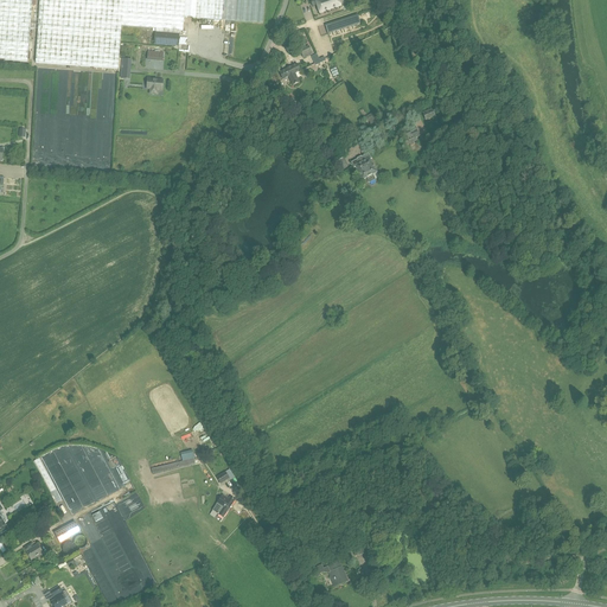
[(0,0),(0,62),(27,64),(32,0),(0,0)]
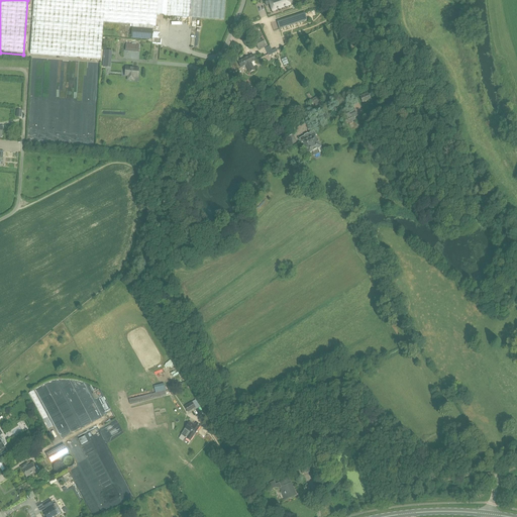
[(34,0),(33,10),(33,19),(30,52),(101,58),(104,21),(157,25),(158,13),(167,14),(190,15),(224,18),(225,0),(34,0)]
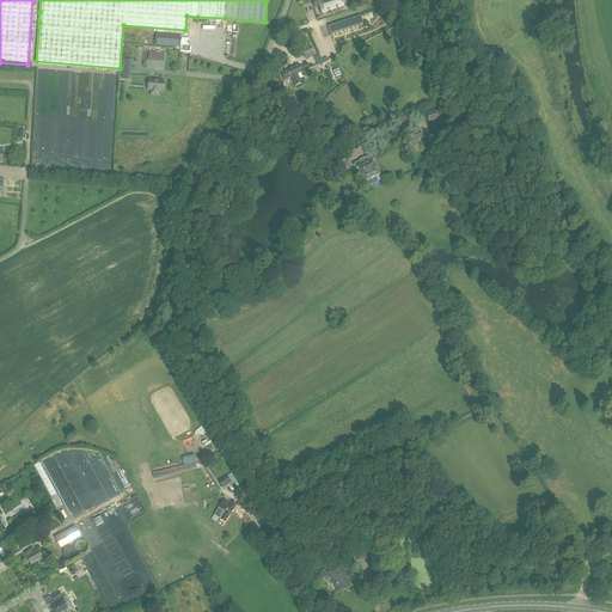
[(312,0),(314,7),(319,5),(322,13),(343,6),(341,0),(312,0)]
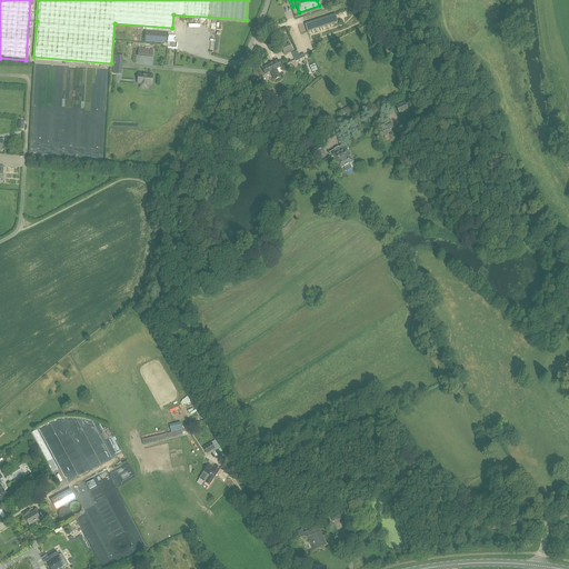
[(306,23),(308,31),(337,22),(335,15),(306,23)]
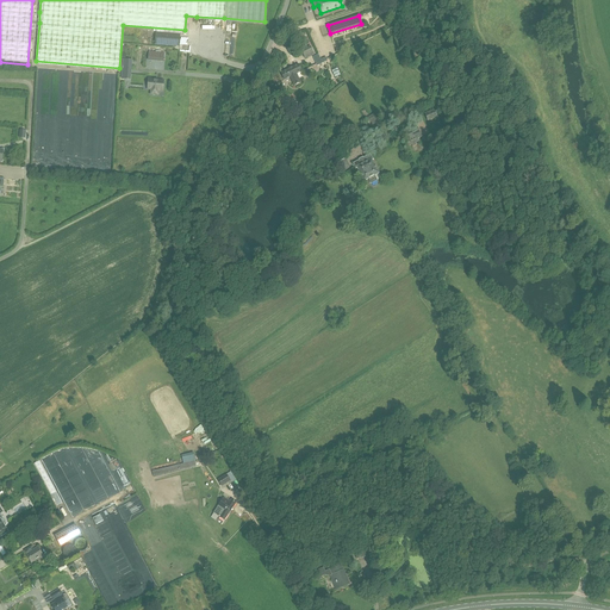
[(154,45),(179,47),(180,35),(155,32),(154,45)]
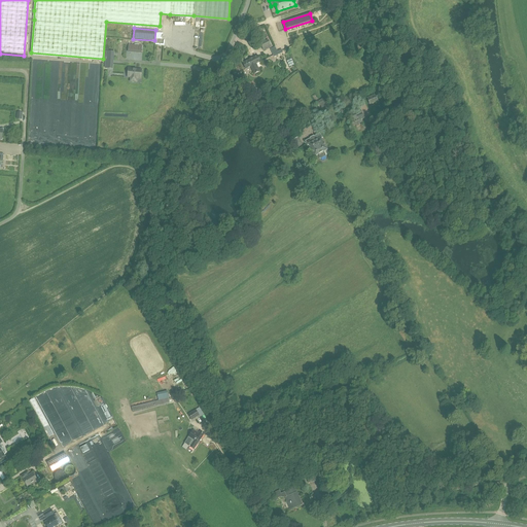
[(260,43),(264,51),(272,46),(268,39),(260,43)]
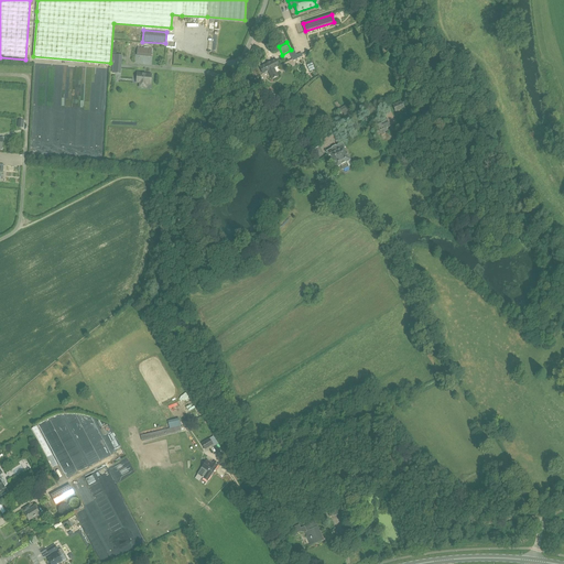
[(112,67),(120,68),(121,55),(114,55),(112,67)]
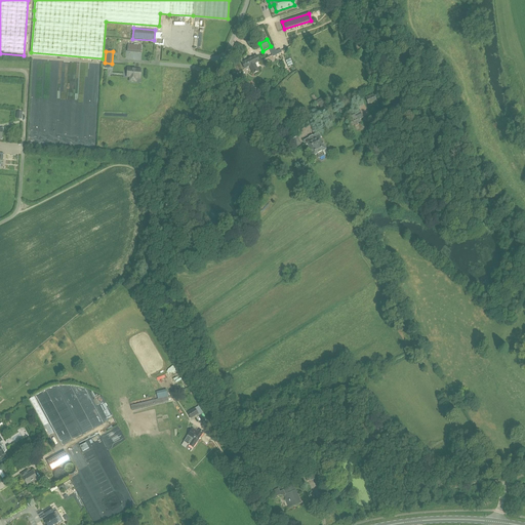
[(241,63),(244,69),(249,67),(252,74),(258,71),(254,64),(259,62),(256,55),(241,63)]
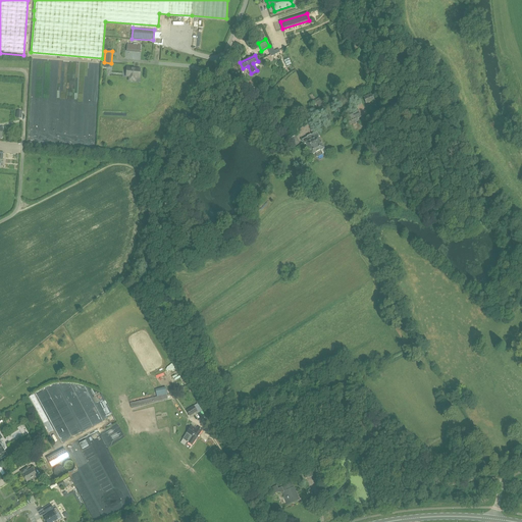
[(129,76),(128,81),(136,82),(136,77),(140,77),(140,69),(134,68),(134,67),(127,66),(126,72),(129,72),(129,76)]
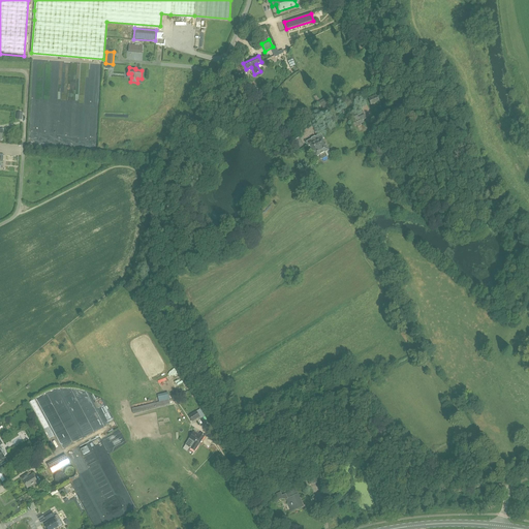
[(368,98),(371,105),(379,102),(376,95),(368,98)]
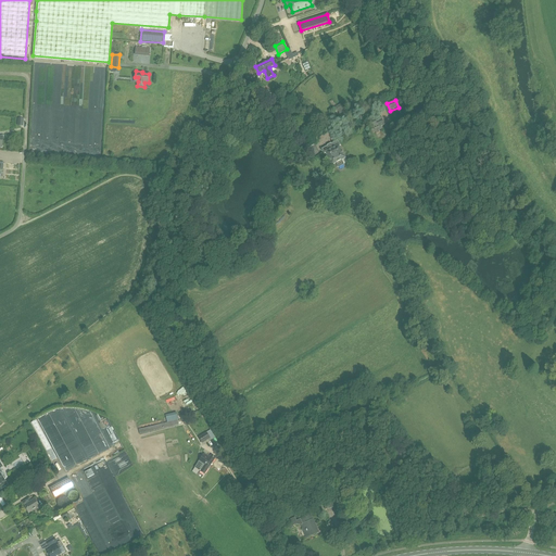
[(333,109),(338,115),(345,111),(341,104),(333,109)]
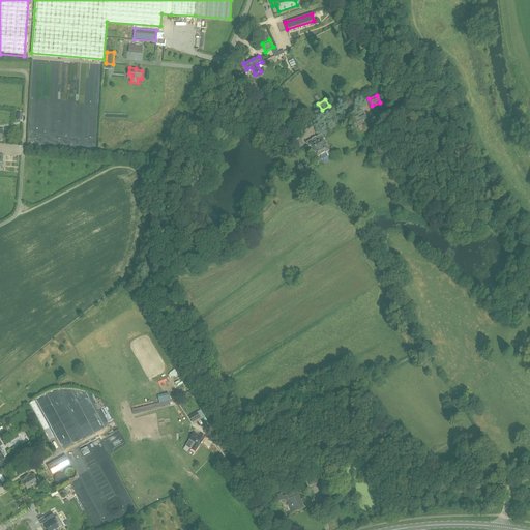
[(358,126),(361,124),(364,123),(363,120),(366,119),(361,109),(348,114),(353,128),(358,126)]
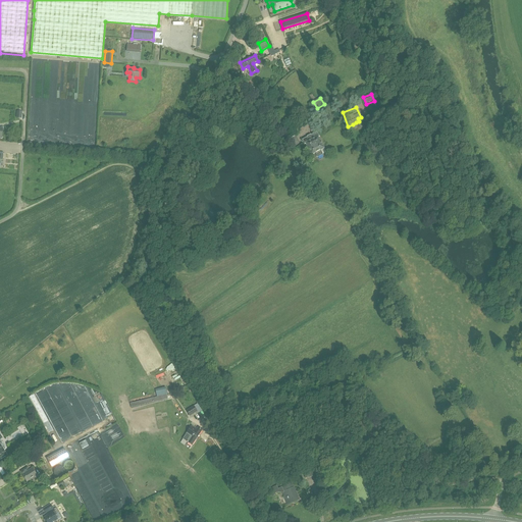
[(60,129),(68,129),(68,113),(60,113),(60,129)]
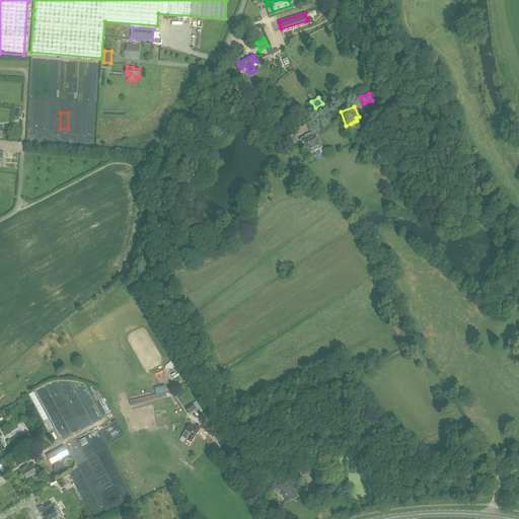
[(305,136),(300,139),(303,143),(304,143),(309,154),(313,152),(315,156),(321,153),(320,153),(324,151),(316,136),(317,136),(315,131),(309,135),(308,134),(305,136)]
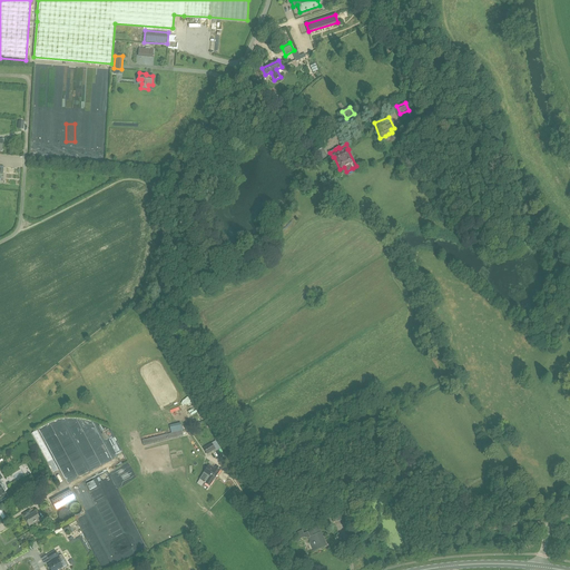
[(141,440),(144,446),(184,436),(182,428),(172,431),(172,433),(141,440)]
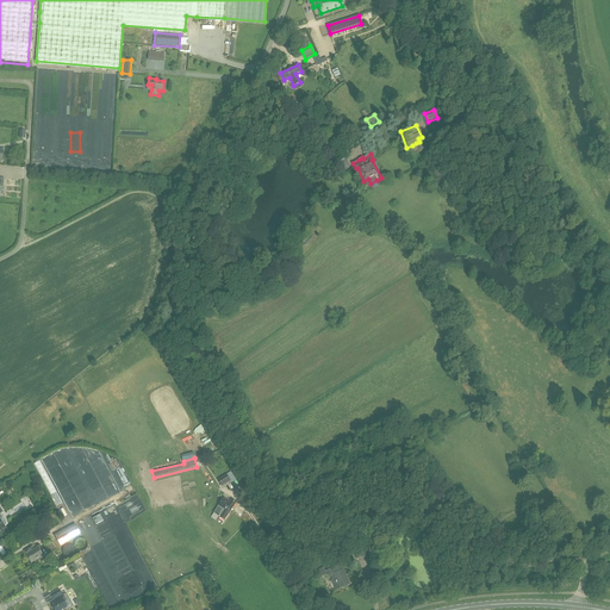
[(44,478),(49,475),(41,461),(37,462),(44,478)]
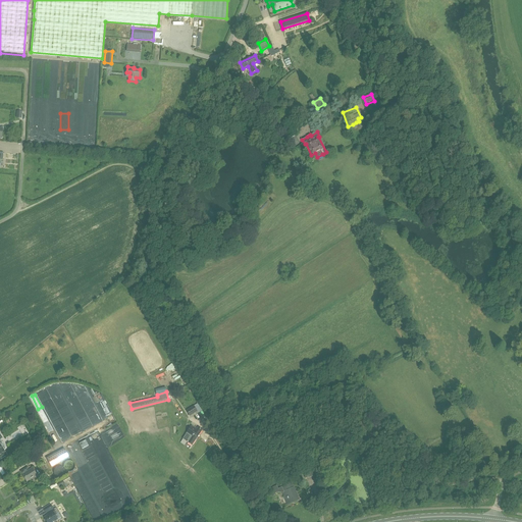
[(186,410),(190,416),(197,412),(194,406),(186,410)]
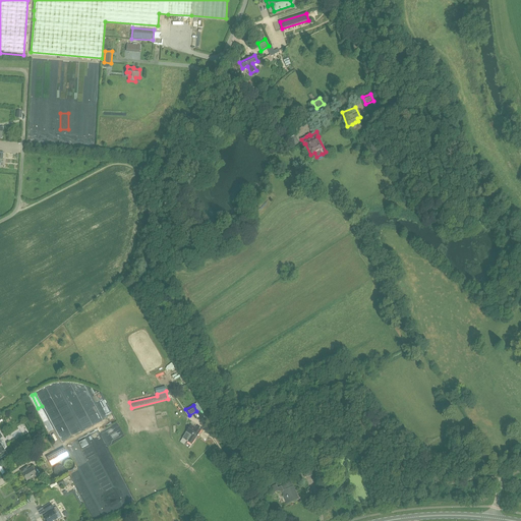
[(85,412),(74,418),(78,425),(90,419),(85,412)]
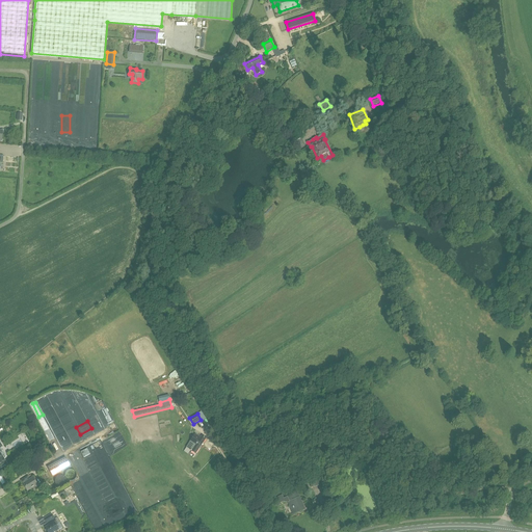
[(60,431),(54,434),(57,441),(63,437),(60,431)]
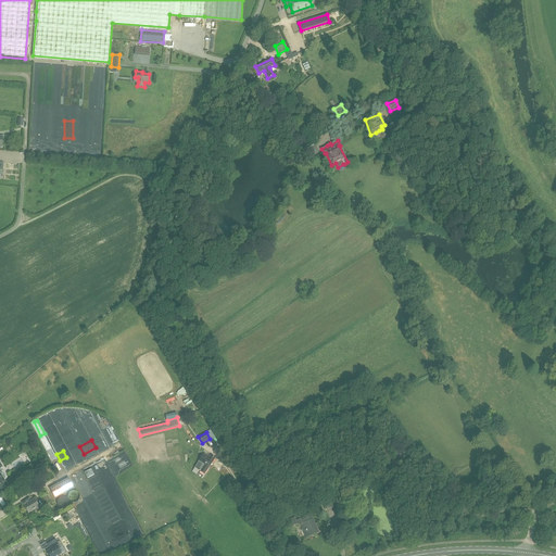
[(79,453),(68,458),(72,464),(83,458),(79,453)]
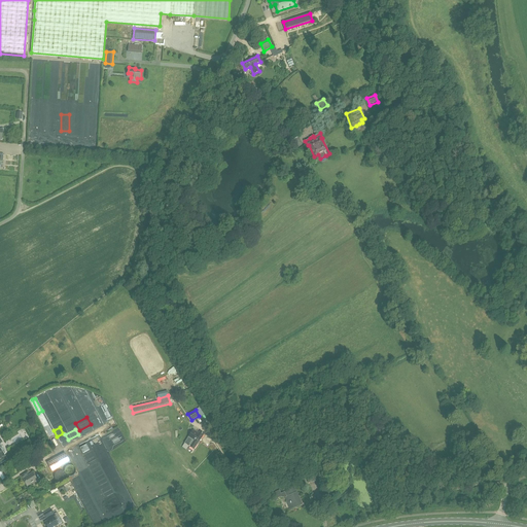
[(184,443),(189,447),(194,450),(204,434),(200,431),(199,433),(194,429),(184,443)]
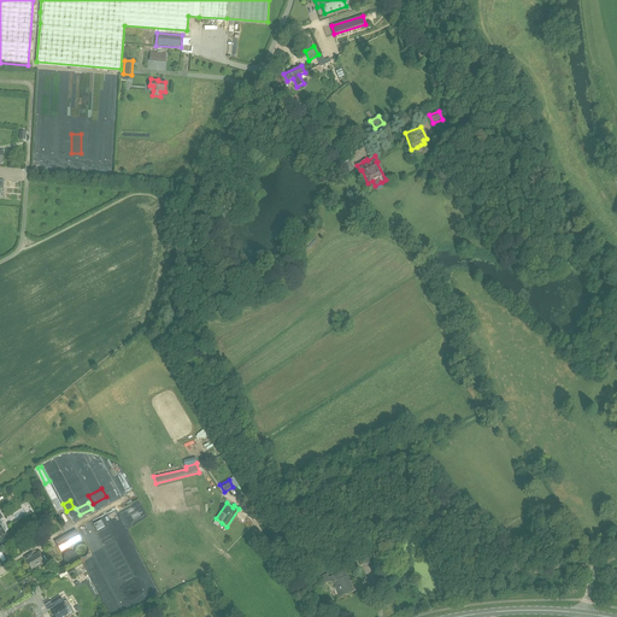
[(92,529),(87,522),(68,534),(72,541),(74,541),(83,535),(82,535),(92,529)]
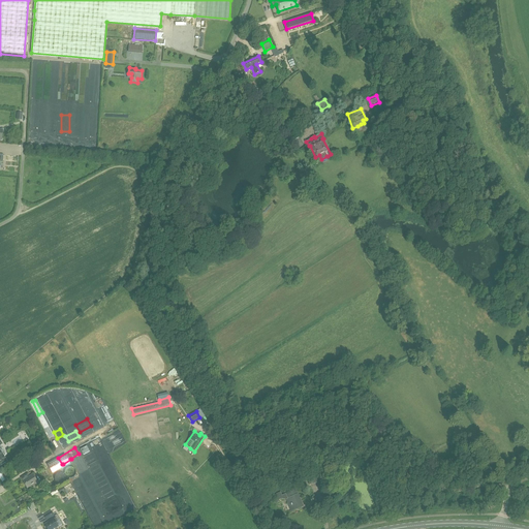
[(429,459),(431,463),(430,464),(436,475),(446,468),(440,457),(438,458),(436,455),(429,459)]
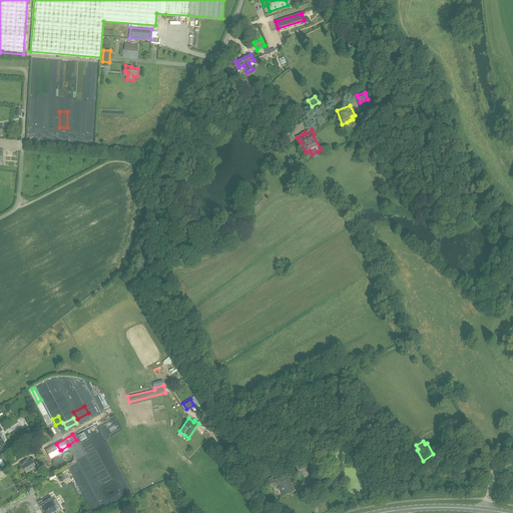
[(60,450),(56,444),(46,451),(50,457),(60,450)]
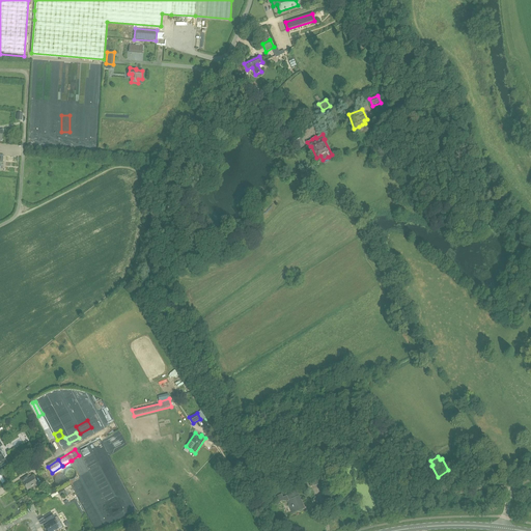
[(40,474),(44,480),(49,476),(45,471),(40,474)]
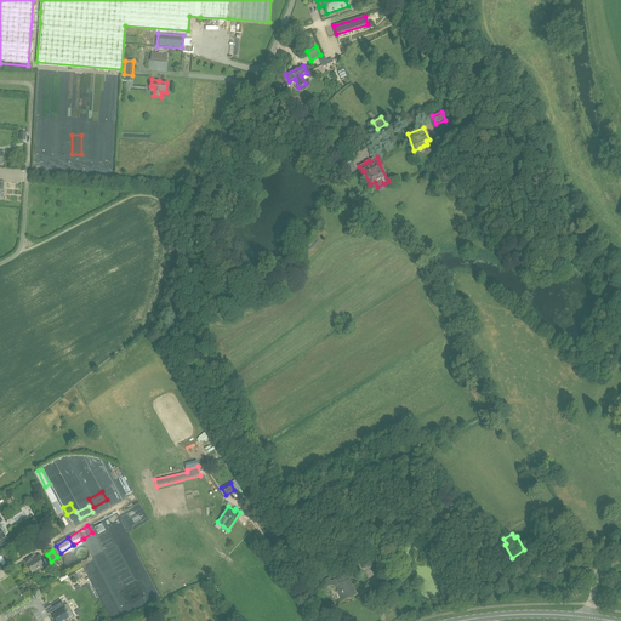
[(24,560),(32,574),(44,565),(38,557),(32,560),(32,559),(33,558),(32,556),(24,560)]
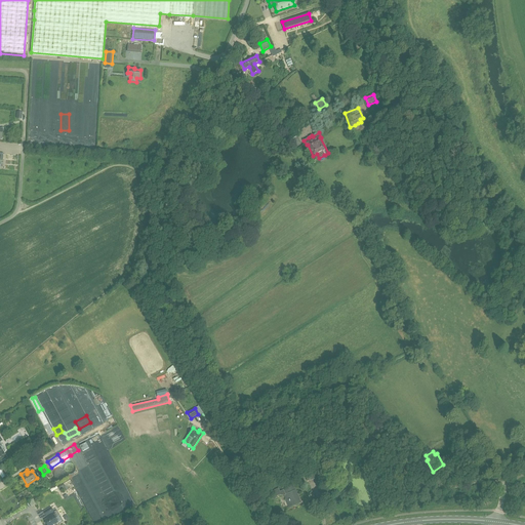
[(305,474),(307,481),(318,479),(316,470),(310,471),(310,473),(305,474)]
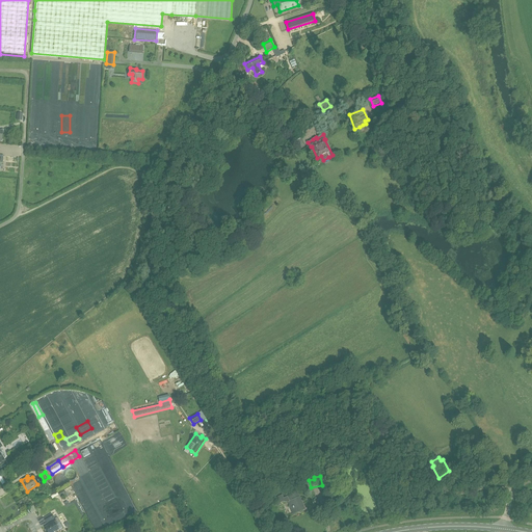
[(57,491),(58,495),(60,497),(72,489),(70,484),(57,491)]
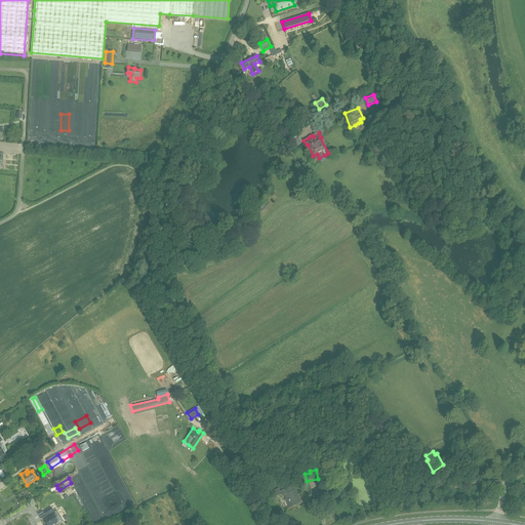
[(272,498),(274,499),(277,495),(279,494),(284,495),(289,508),(298,503),(297,502),(300,501),(295,490),(295,491),(289,478),(283,481),(286,489),(283,490),(279,492),(278,489),(273,491),(275,494),(272,498)]
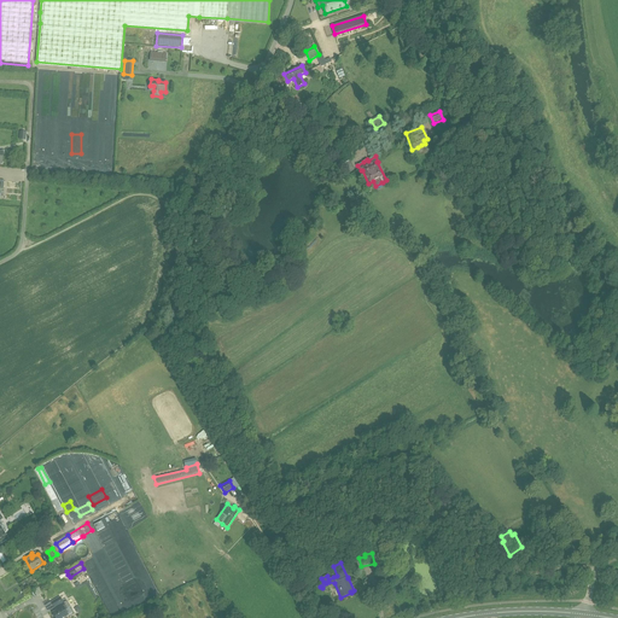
[(75,586),(75,587),(85,582),(97,601),(99,600),(86,579),(75,586)]
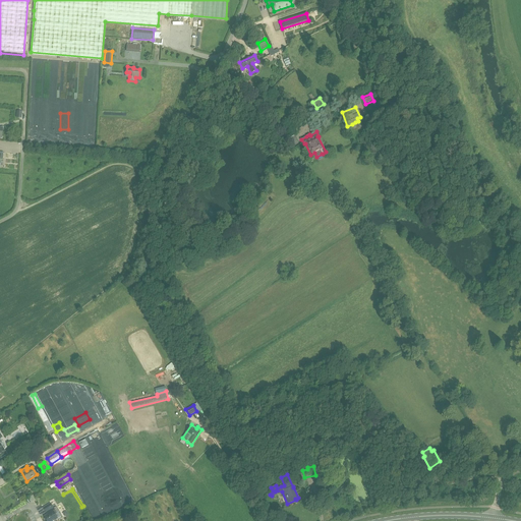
[(50,504),(43,508),(47,515),(44,517),(46,520),(55,520),(61,517),(58,511),(56,507),(55,507),(53,508),(50,504)]
